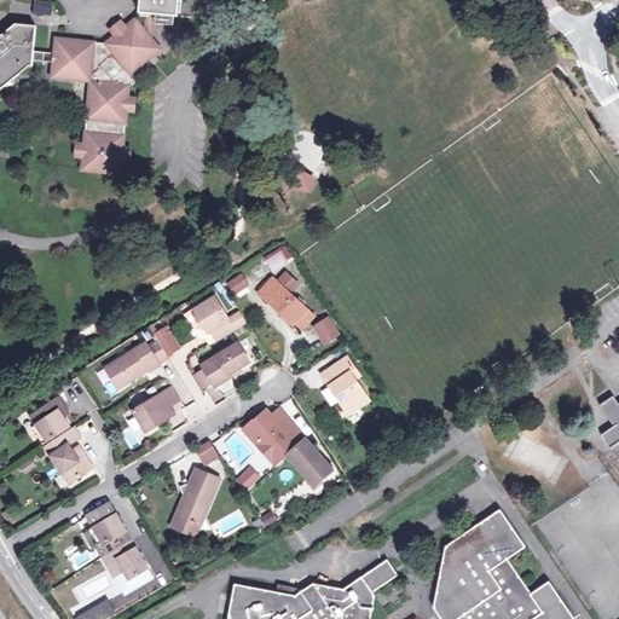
[(142,0),(140,12),(148,13),(155,13),(179,16),(180,5),(183,5),(183,0),(142,0)]
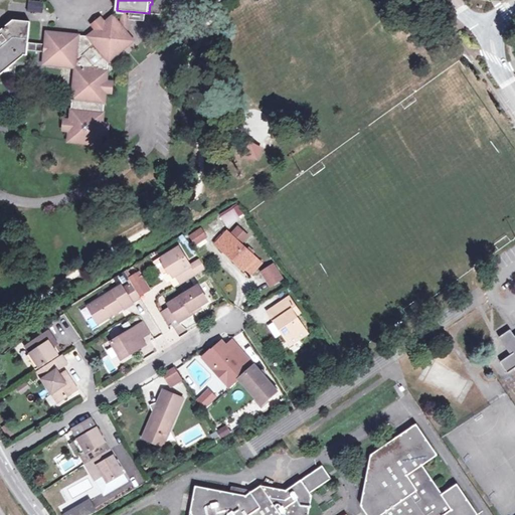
[(41,14),(43,3),(28,1),(27,12),(41,14)]
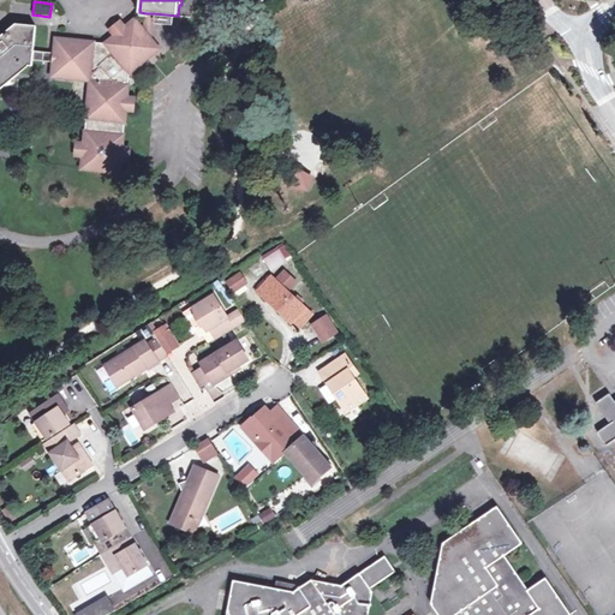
[(107,42),(57,37),(55,49),(54,59),(53,76),(91,79),(85,142),(77,142),(77,155),(84,155),(83,167),(121,171),(123,160),(130,160),(131,149),(126,149),(126,145),(124,145),(127,108),(129,96),(131,72),(160,48),(149,36),(153,35),(154,13),(147,13),(145,30),(136,19),(126,28),(121,22),(112,29),(117,35),(107,42)]
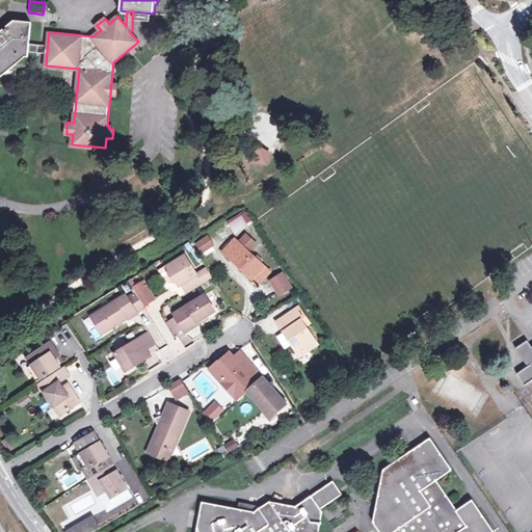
[(0,75),(1,76),(1,69),(9,62),(17,62),(18,55),(28,56),(28,50),(29,42),(32,22),(14,20),(6,26),(7,28),(4,29),(3,28),(0,30),(0,75)]
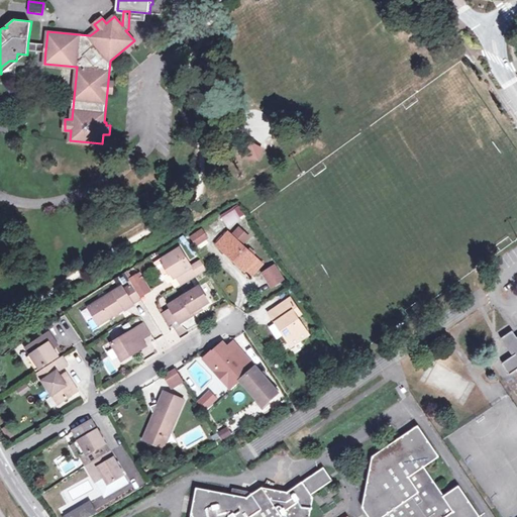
[(28,40),(27,48),(45,49),(46,41),(28,40)]
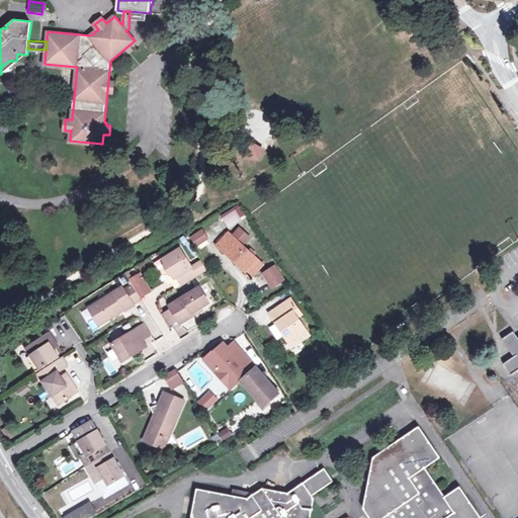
[(1,67),(1,74),(16,61),(9,61),(1,67)]
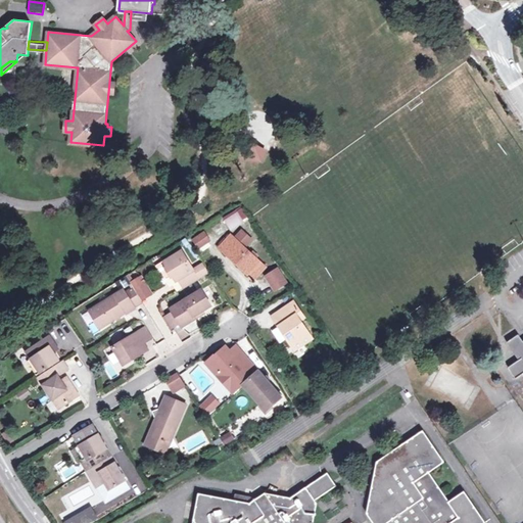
[(260,107),(255,107),(251,107),(247,110),(245,114),(244,119),(244,123),(246,127),(249,130),(253,132),(257,132),(264,130),(267,126),(268,124),(269,119),(268,113),(265,110),(260,107)]
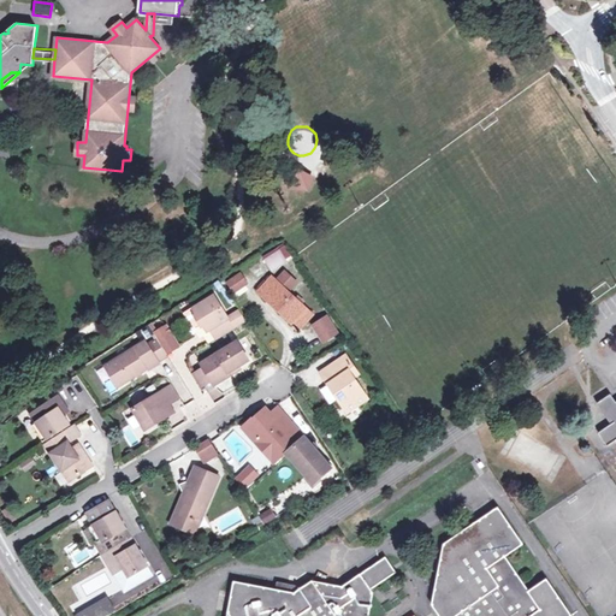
[(308,194),(314,177),(298,172),(292,189),(308,194)]
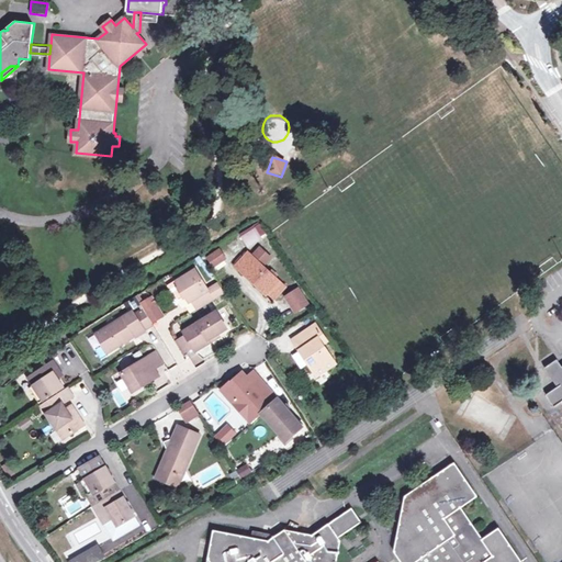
[(256,228),(243,236),(247,245),(261,236),(256,228)]
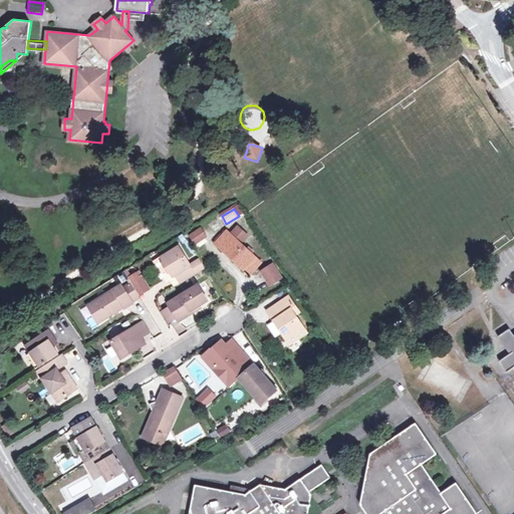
[(189,234),(193,245),(207,240),(203,229),(189,234)]
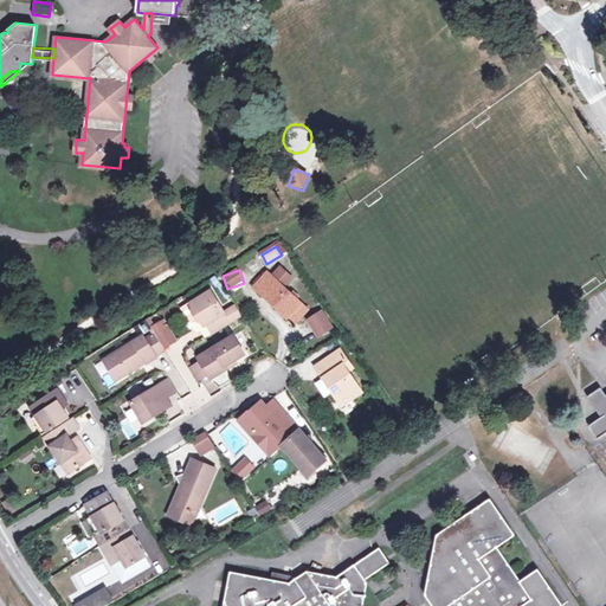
[(309,309),(268,272),(255,287),(288,317),(289,315),(296,322),(309,309)]
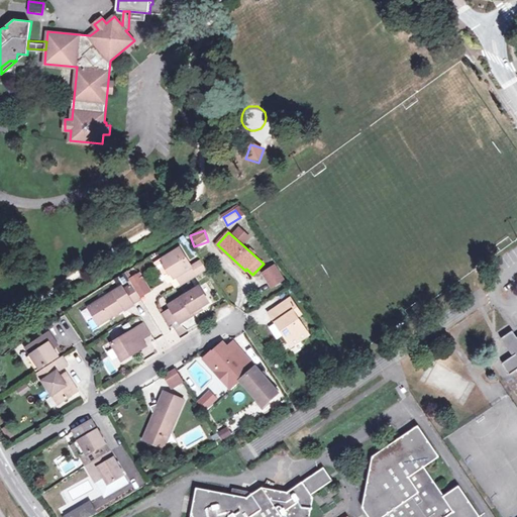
[(180,246),(163,256),(175,276),(177,274),(183,283),(207,268),(201,259),(192,265),(180,246)]
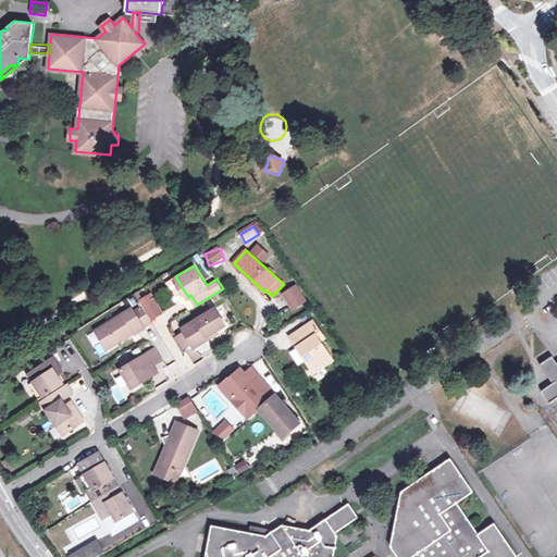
[(293,313),(308,302),(296,285),(281,295),(293,313)]
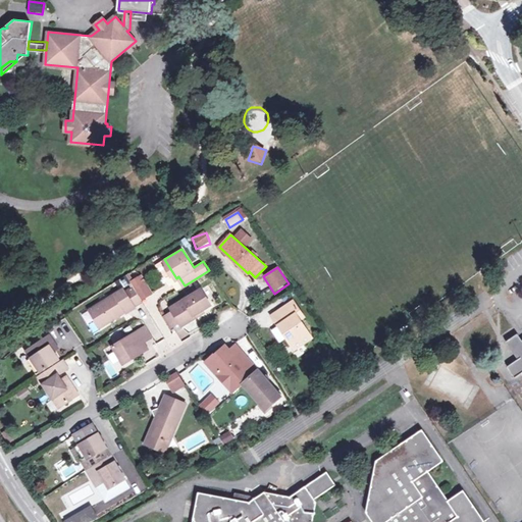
[(141,275),(132,281),(142,298),(151,293),(141,275)]
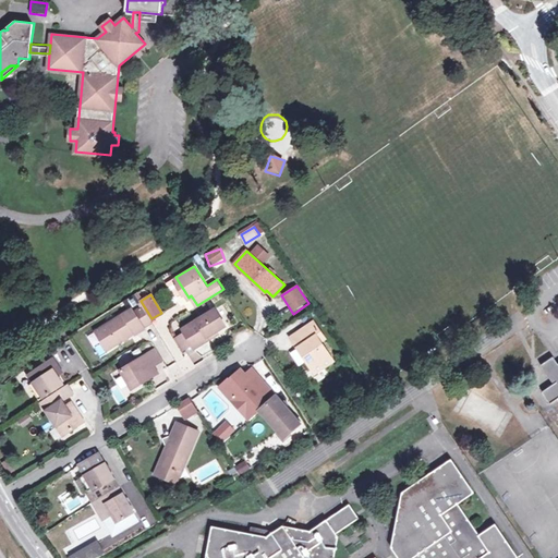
[(150,322),(142,306),(134,311),(143,326),(150,322)]
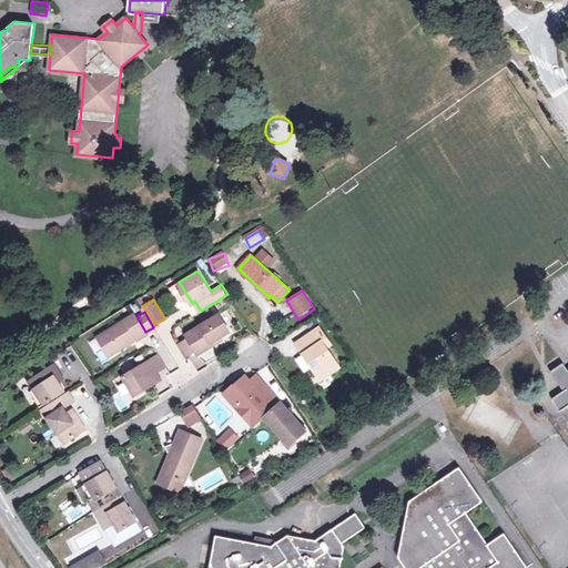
[(134,313),(99,335),(110,355),(138,337),(138,338),(146,333),(145,332),(137,316),(134,313)]
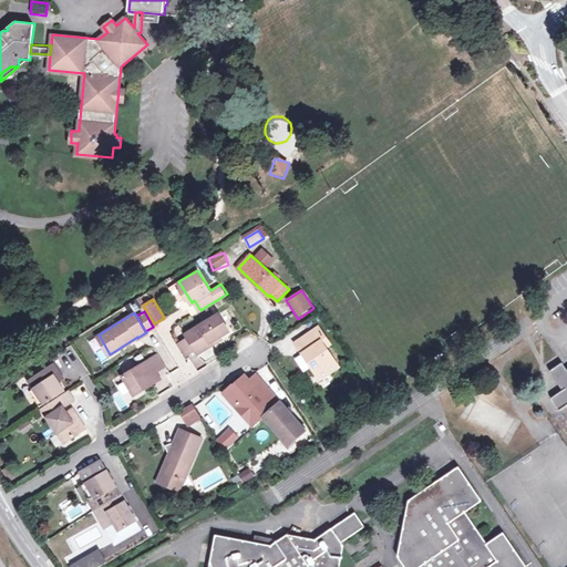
[(228,330),(218,312),(185,332),(187,337),(195,348),(197,352),(213,343),(210,341),(220,336),(228,330)]
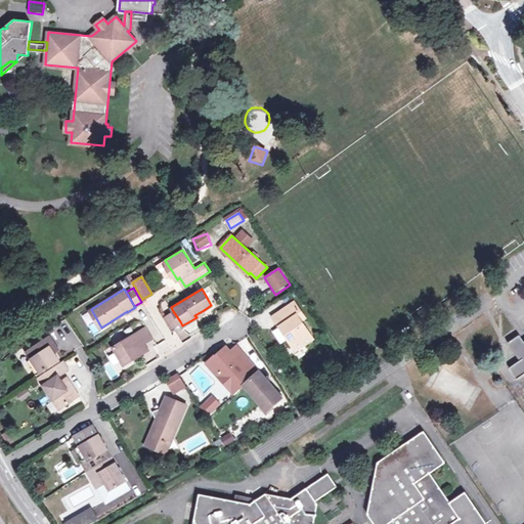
[(295,303),(274,317),(281,326),(290,339),(298,350),(313,340),(301,322),(305,318),(295,303)]
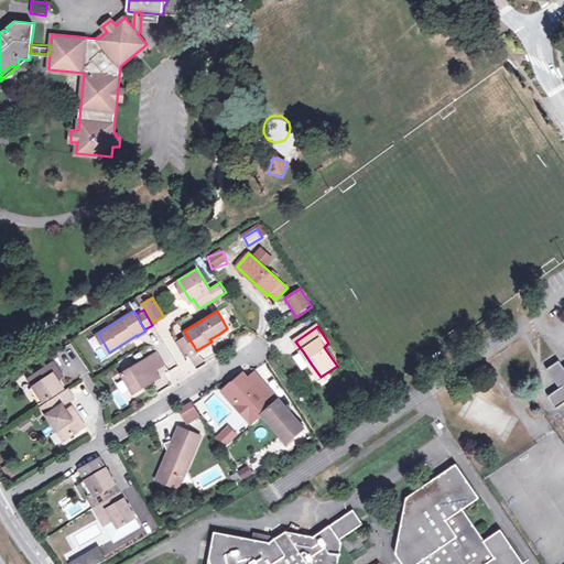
[(194,346),(186,335),(177,340),(184,353),(194,346)]
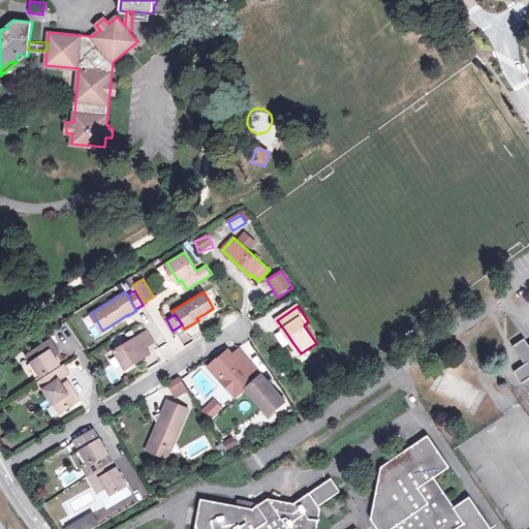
[(81,319),(87,330),(93,327),(88,315),(81,319)]
